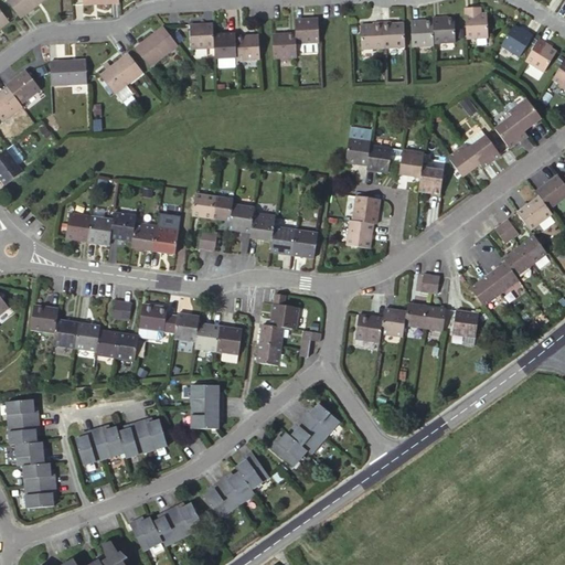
[(33,8),(43,0),(6,0),(4,2),(17,18),(17,19),(19,20),(33,8)]
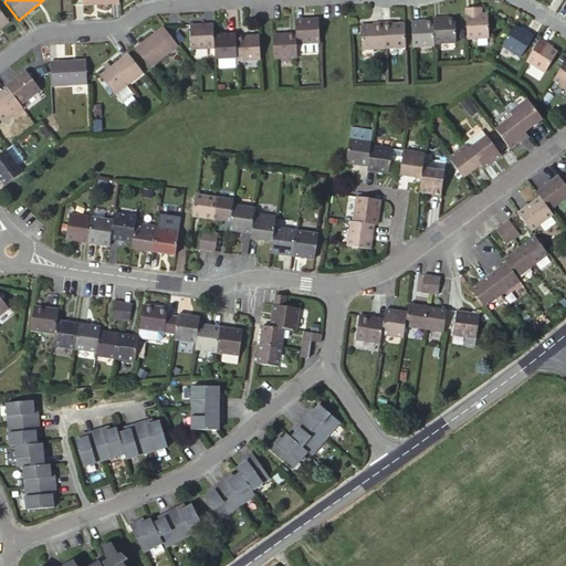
[(470,11),(469,6),(461,6),(461,17),(462,34),(493,33),(492,9),(478,10),(470,11)]
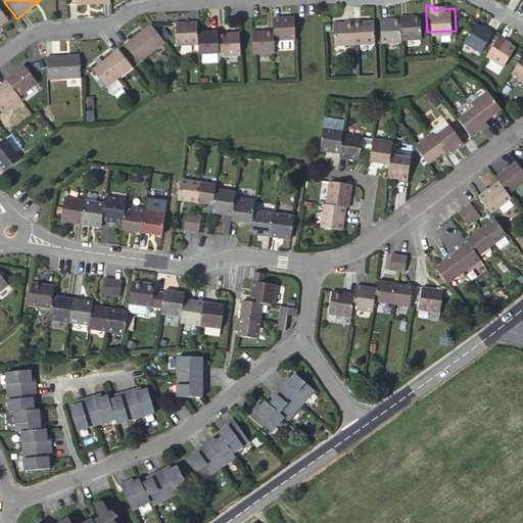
[(419,39),(418,16),(406,17),(406,14),(397,15),(398,18),(398,40),(419,39)]
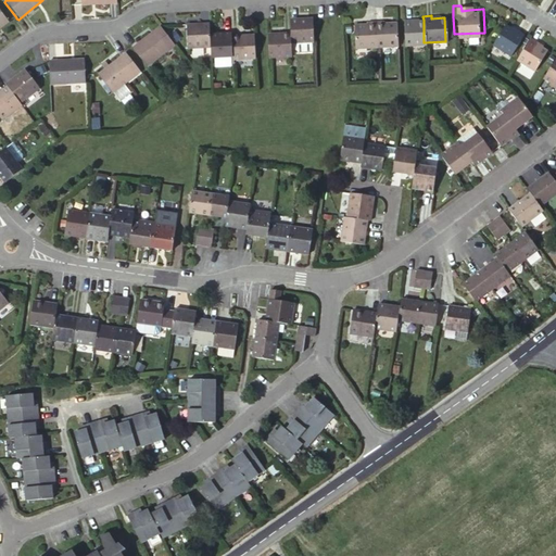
[(313,33),(312,17),(289,19),(290,32),(291,40),(291,42),(313,41),(313,33)]
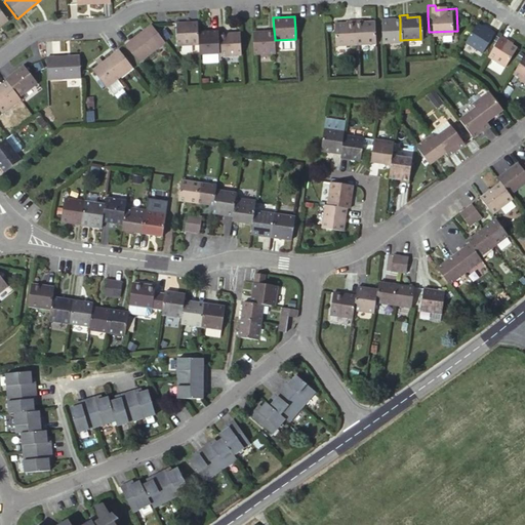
[(386,17),(378,17),(379,42),(400,40),(400,18),(386,19),(386,17)]
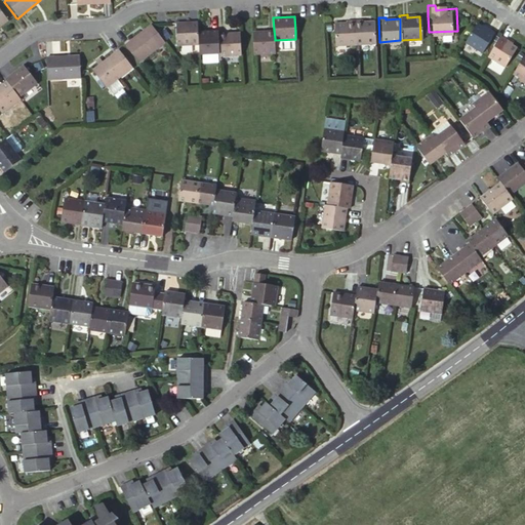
[(354,43),(352,18),(346,19),(346,21),(333,22),(334,45),(354,43)]
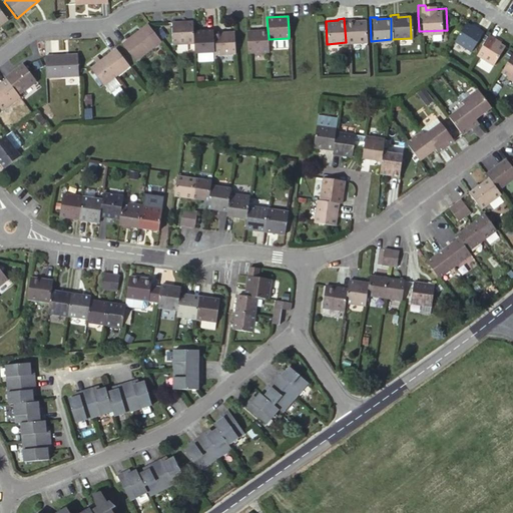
[(364,22),(364,19),(353,20),(352,18),(344,18),(346,42),(365,41),(364,22)]
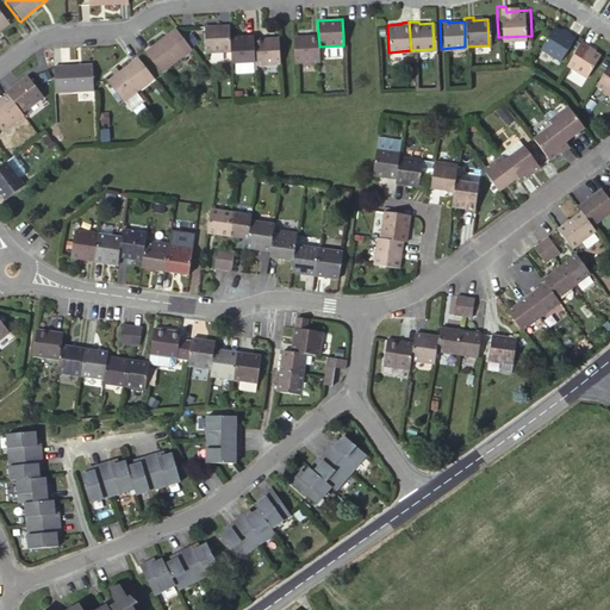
[(564,31),(553,24),(540,44),(561,56),(573,36),(574,35),(565,29),(564,31)]
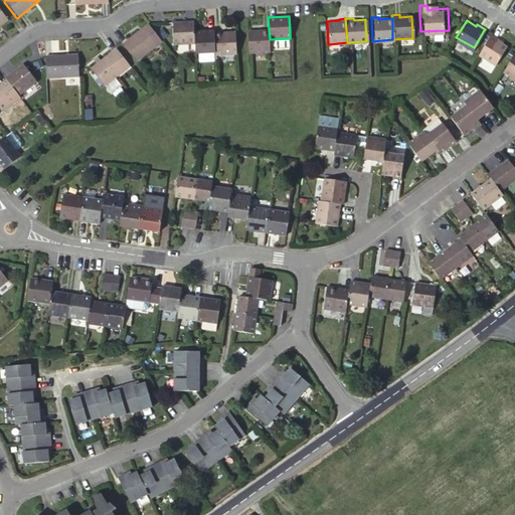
[(194,42),(193,30),(193,21),(171,22),(172,42),(194,42)]
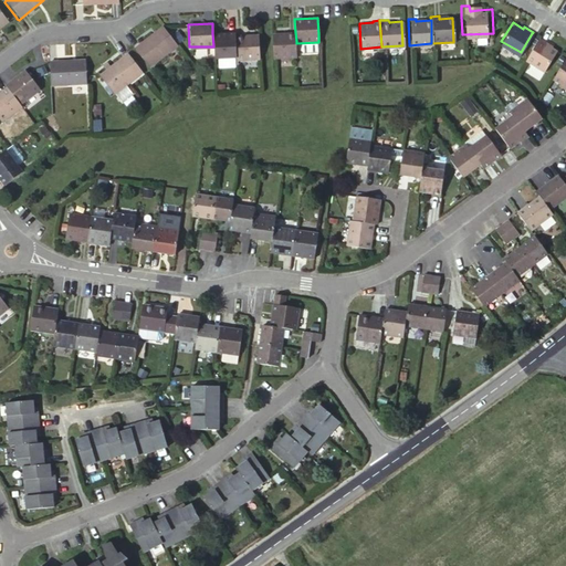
[(164,25),(134,49),(148,67),(178,44),(164,25)]
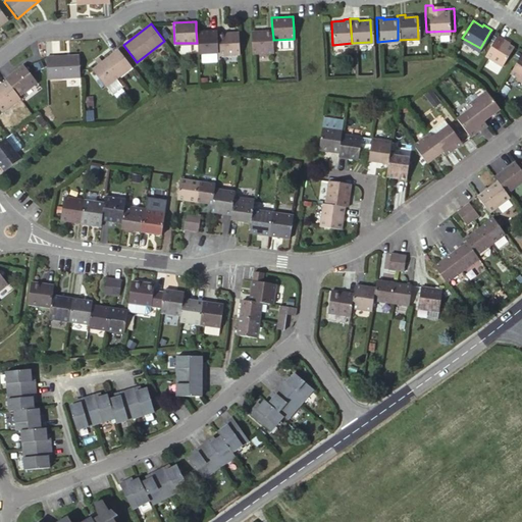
[(273,38),(272,30),(251,31),(253,53),(273,51),(273,40),(273,38)]
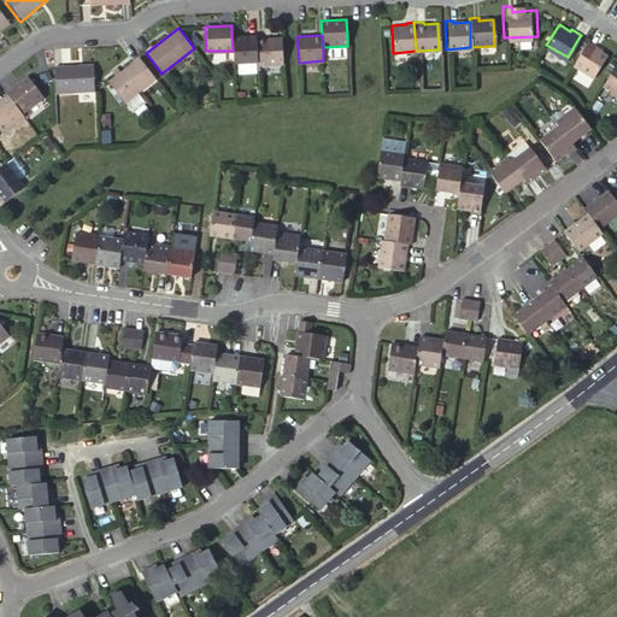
[(256,36),(231,36),(233,51),(233,58),(233,62),(257,62),(257,59),(256,39),(256,36)]
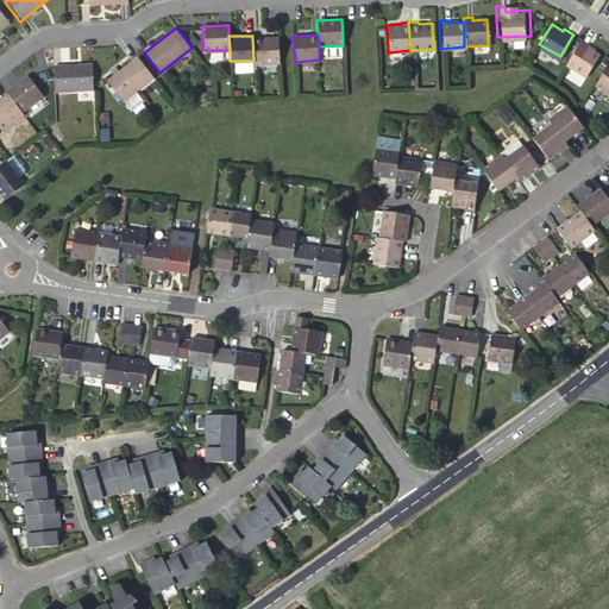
[(278,36),(252,38),(253,58),(253,61),(253,64),(278,63),(278,36)]
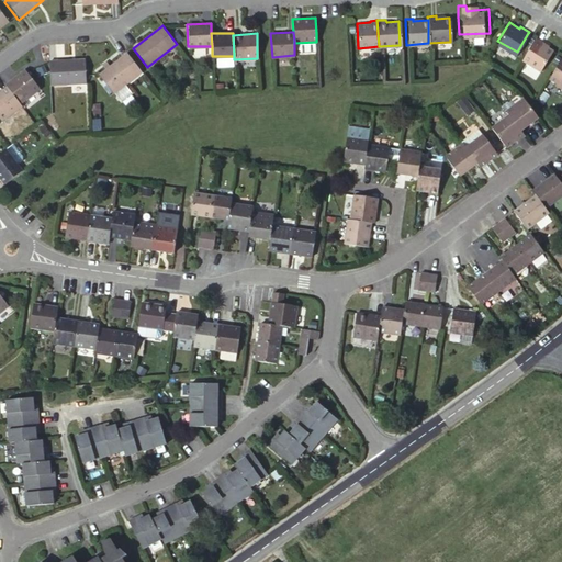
[(544,40),(536,35),(523,56),(541,67),(553,48),(543,42),(544,40)]
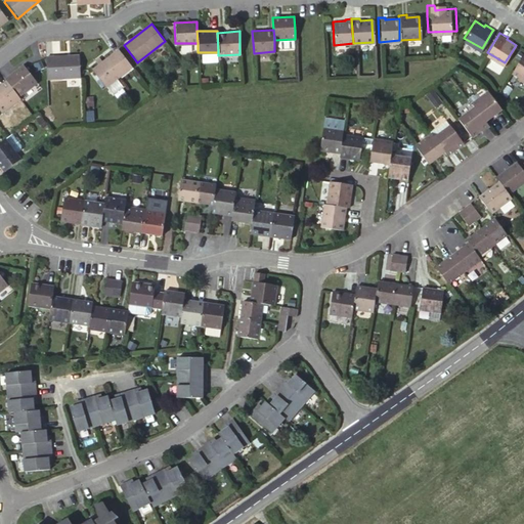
[(274,40),(274,51),(294,51),(293,39),(274,40)]
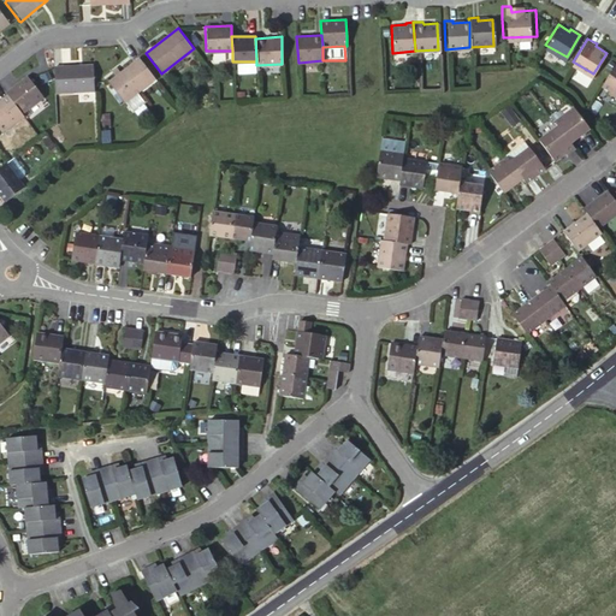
[(153,76),(138,58),(120,72),(116,76),(110,82),(125,102),(155,78),(153,76)]
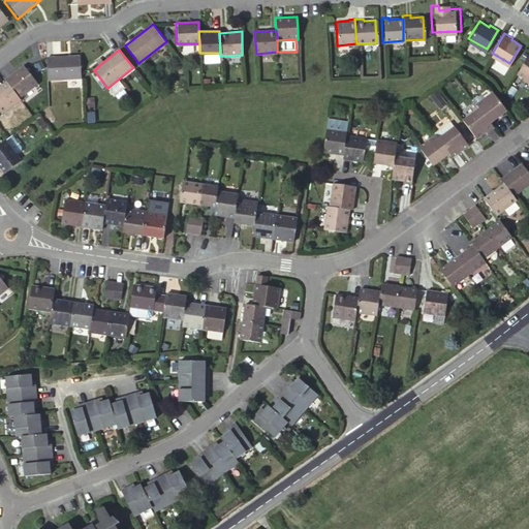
[(528,53),(520,68),(517,73),(523,78),(525,75),(528,78),(528,53)]
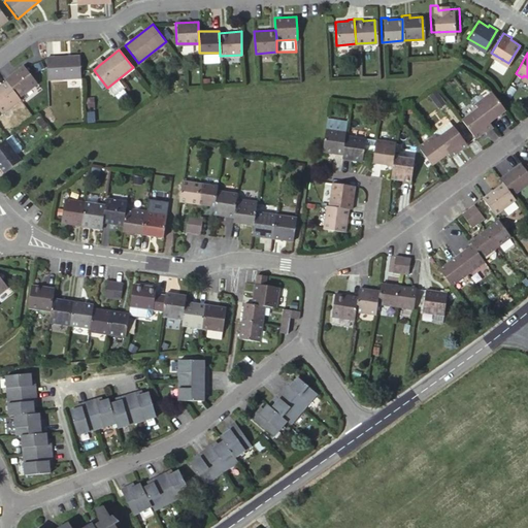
[(79,56),(47,57),(47,78),(79,78),(79,71),(79,56)]
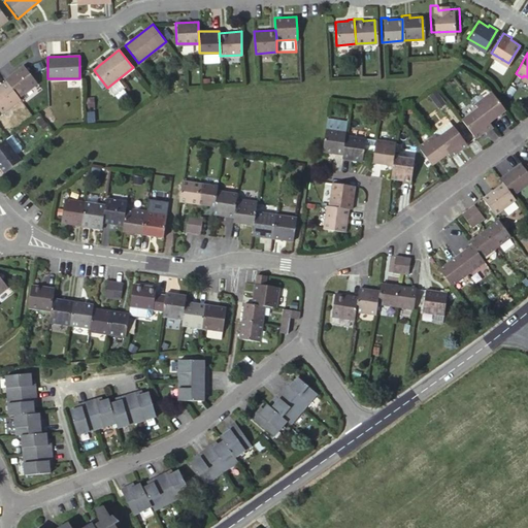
[(37,84),(24,65),(4,80),(7,84),(18,98),(37,84)]
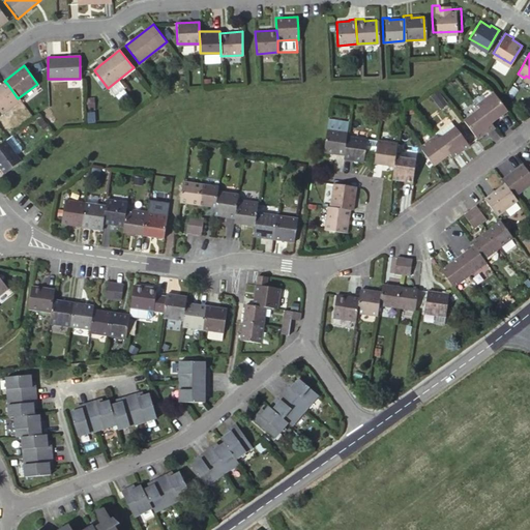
[(18,98),(7,84),(0,89),(0,111),(3,115),(21,101),(19,99),(18,98)]
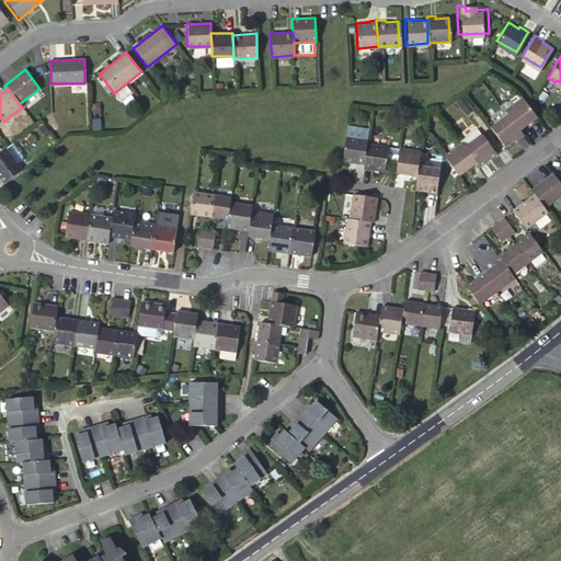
[(462,96),(456,102),(466,114),(472,110),(462,96)]
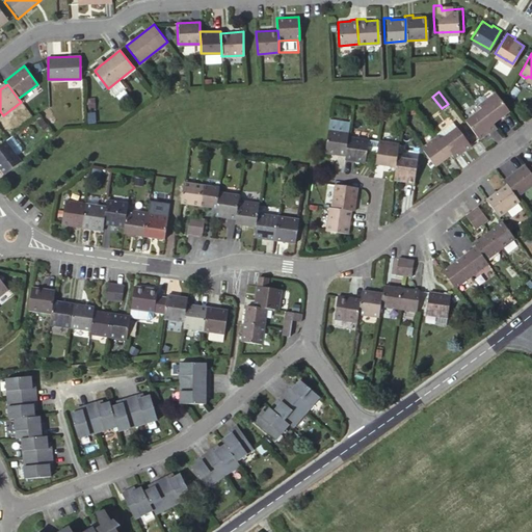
[(482,109),(493,123),(505,113),(506,110),(507,107),(500,99),(496,92),(479,105),(482,109)]
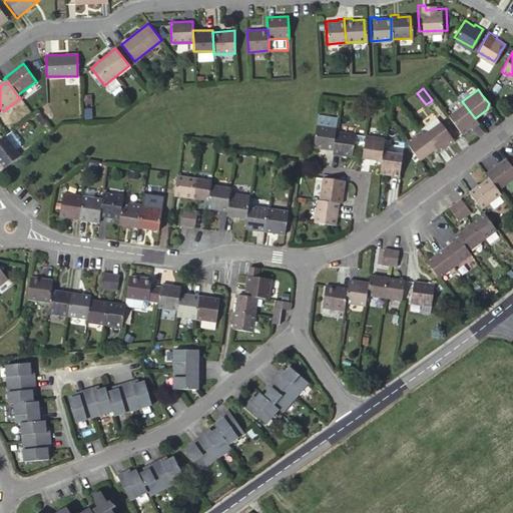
[(478,121),(475,118),(465,105),(449,116),(462,133),(478,121)]
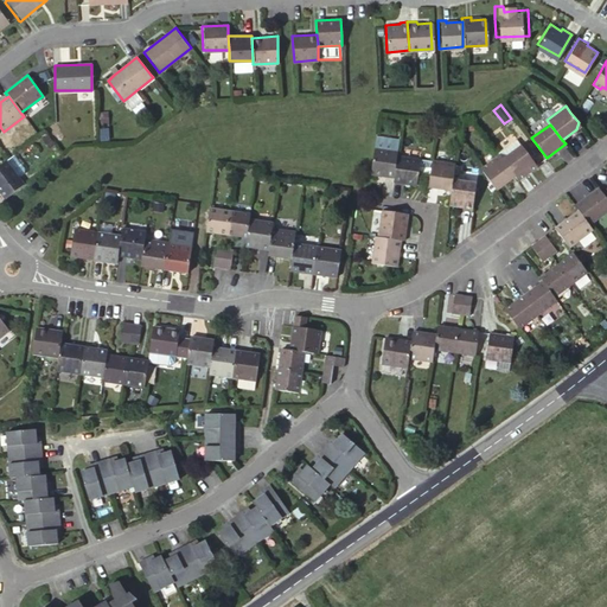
[(400,139),(376,136),(375,147),(398,151),(400,139)]
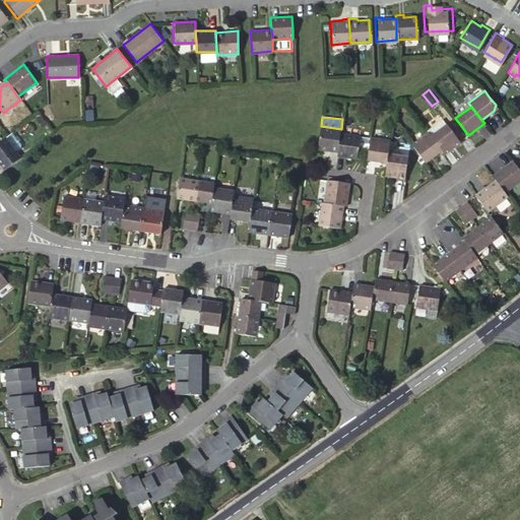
[(443,153),(458,143),(445,126),(441,121),(426,131),(428,133),(441,150),(443,153)]
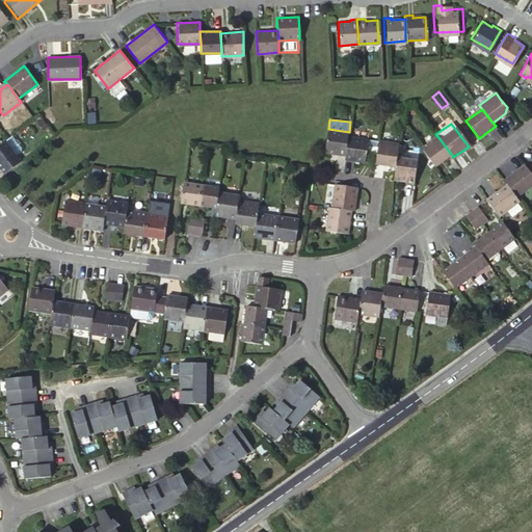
[(328,129),(325,152),(346,154),(348,136),(349,132),(328,129)]
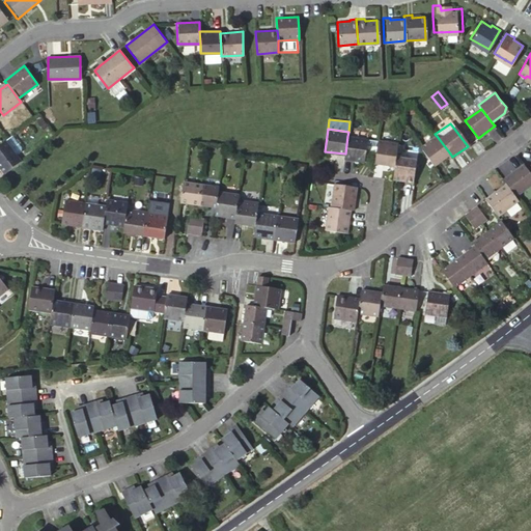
[(367,138),(347,136),(345,154),(344,158),(364,161),(367,138)]
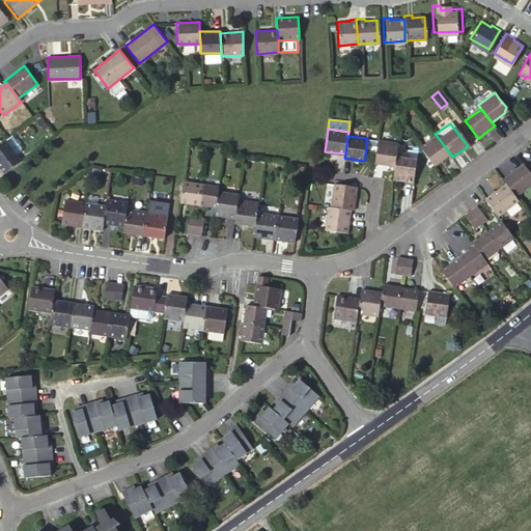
[(434,166),(450,154),(437,136),(420,148),(434,166)]
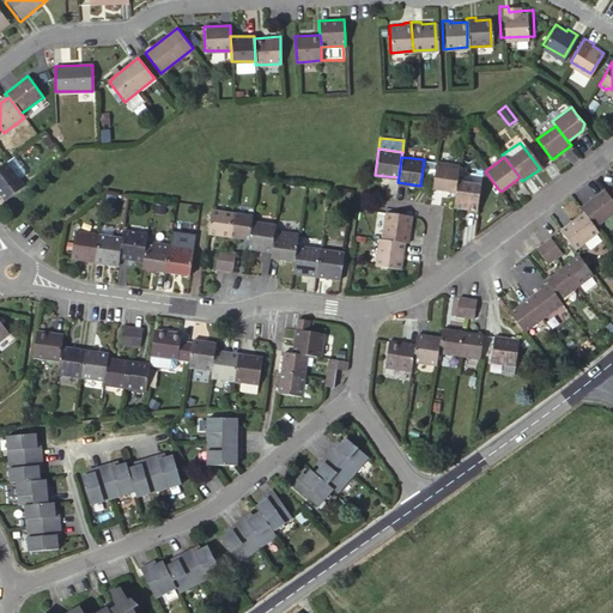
[(11,158),(0,165),(0,196),(4,202),(23,188),(18,181),(25,176),(25,173),(14,159),(11,158)]
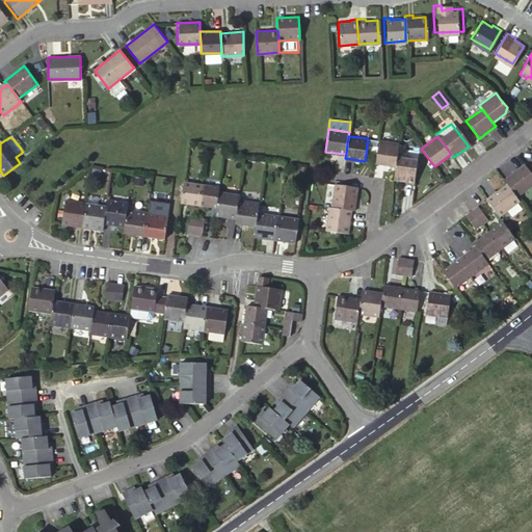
[(375,162),(396,165),(396,162),(397,156),(399,143),(378,140),(376,157),(375,162)]
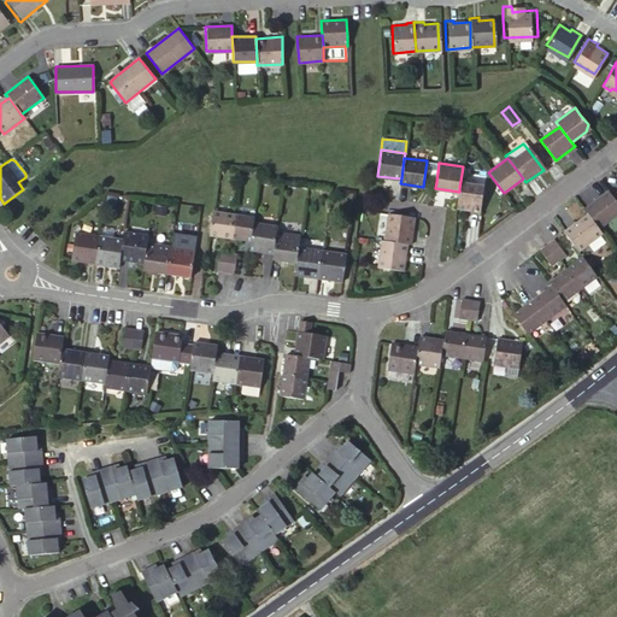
[(482,184),(460,181),(459,188),(459,192),(457,207),(479,210),(482,184)]
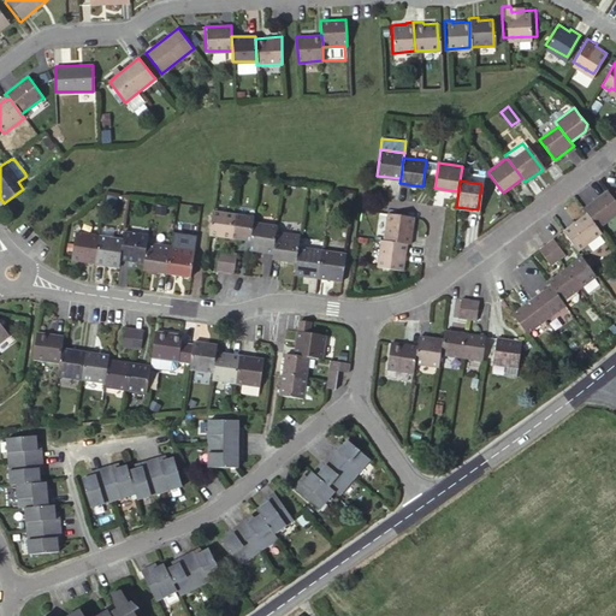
[(615,211),(615,203),(611,197),(605,190),(584,208),(586,212),(598,226),(615,211)]
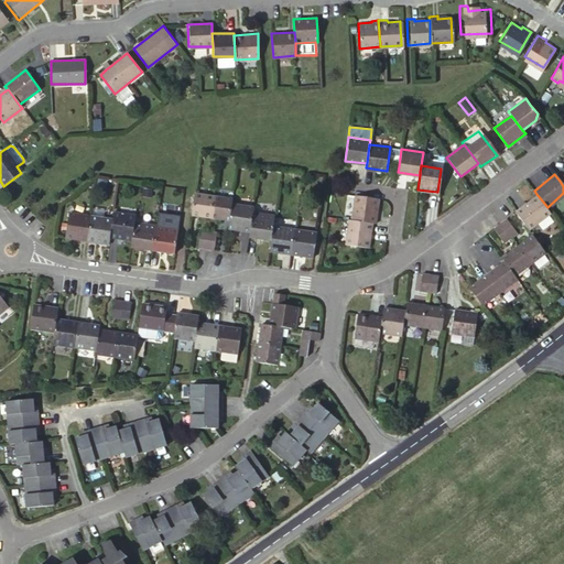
[(192,216),(210,218),(214,196),(195,193),(192,216)]
